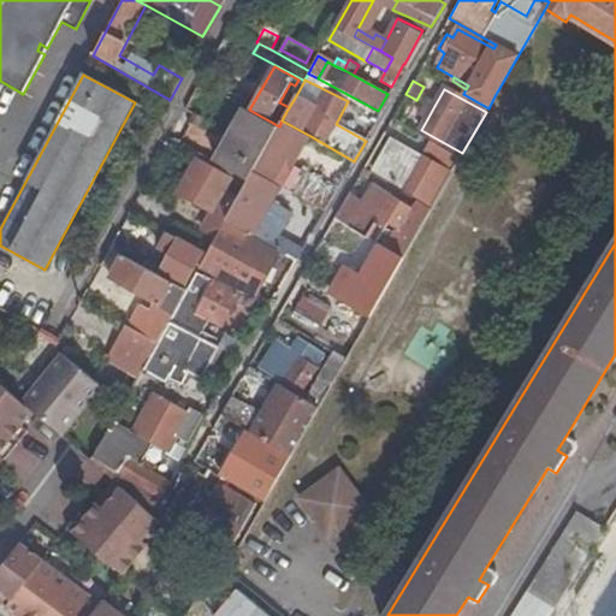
[(294,100),(284,94),(279,102),(289,107),(294,100)]
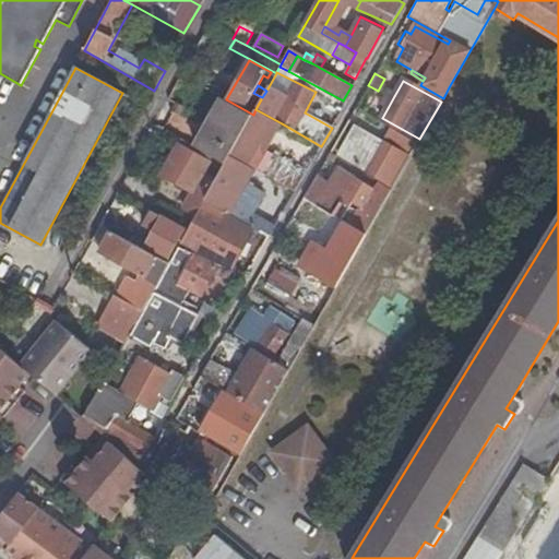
[(459,92),(449,87),(443,98),(441,102),(419,139),(416,146),(366,235),(313,326),(264,414),(256,428),(241,454),(205,516),(216,524),(459,92)]
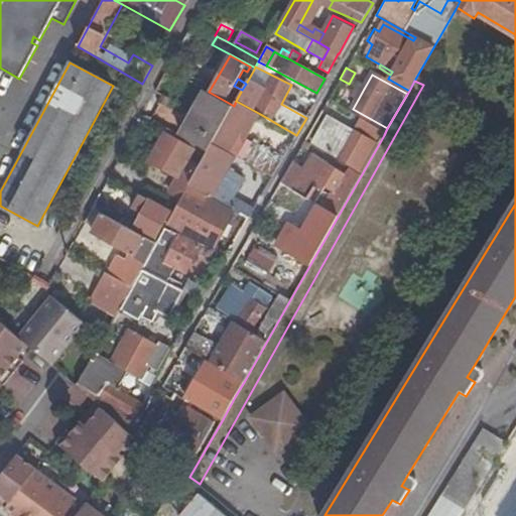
[(351,96),(358,100),(364,89),(357,85),(351,96)]
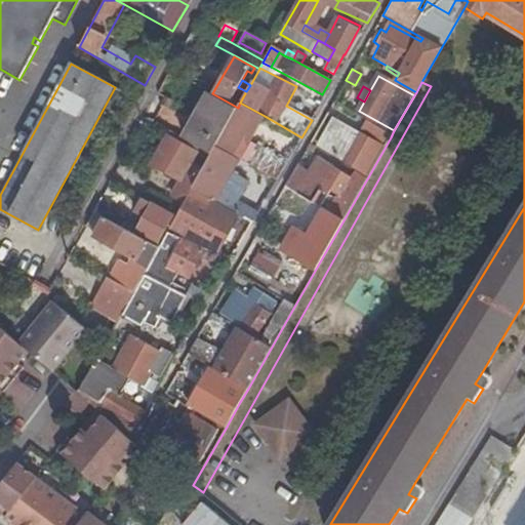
[(191,126),(184,139),(199,148),(211,154),(216,146),(238,108),(212,93),(209,91),(190,126),(191,126)]
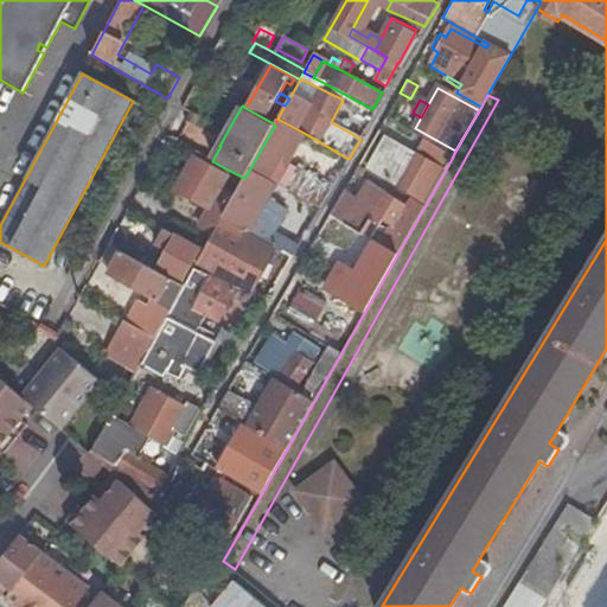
[(250,168),(273,181),(296,139),(301,141),(306,134),(278,119),(275,125),(250,168)]
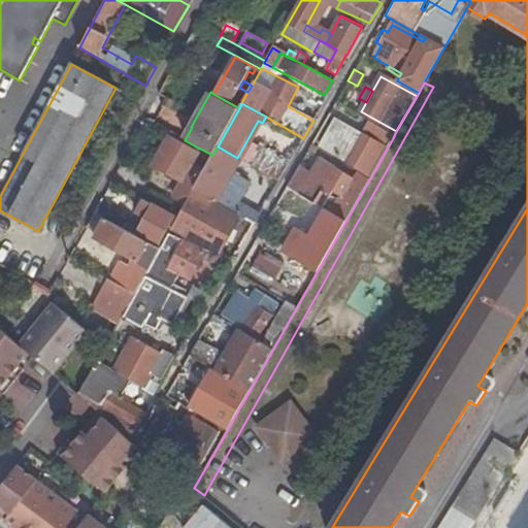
[(241,160),(262,123),(258,121),(237,158),(240,159),(241,160)]
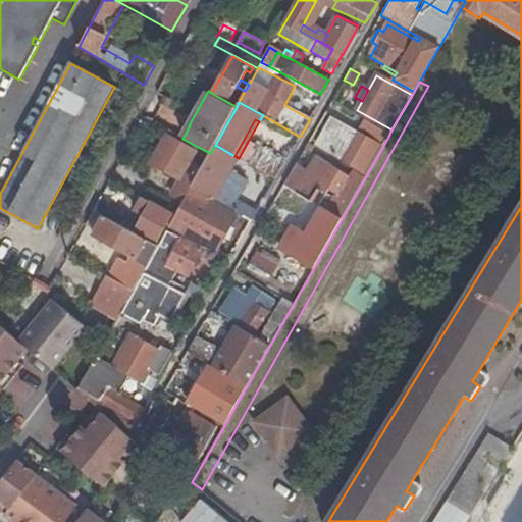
[(317,157),(308,174),(295,166),(283,186),(311,202),(323,181),(336,189),(325,210),(342,219),(388,137),(363,121),(354,137),(327,120),(313,146),(335,159),(332,165),(317,157)]
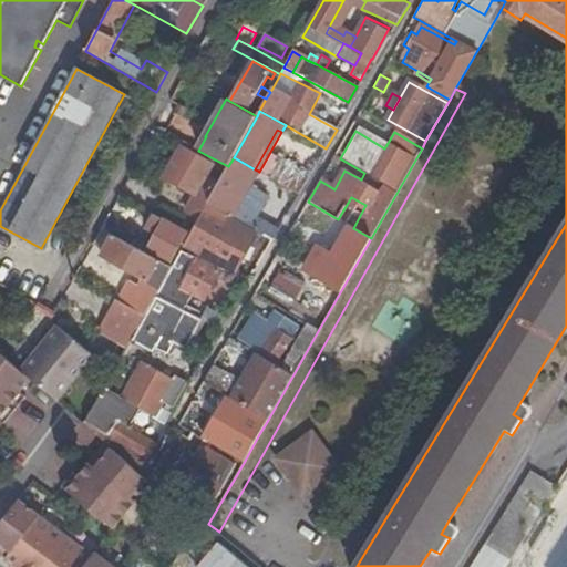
[(213,164),(215,160),(198,151),(184,142),(181,146),(196,155),(213,164)]
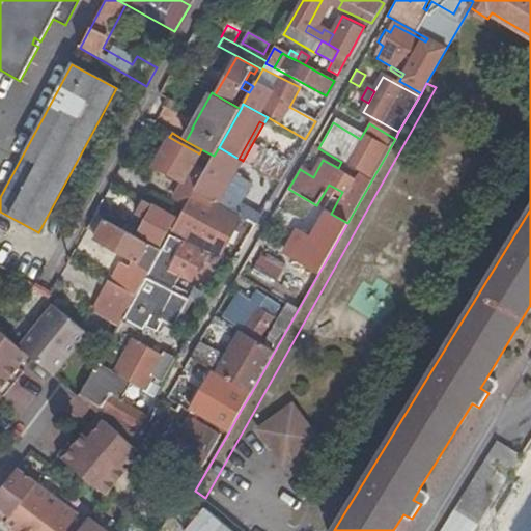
[(184,145),(169,137),(152,166),(183,183),(174,198),(187,205),(195,190),(205,171),(193,164),(196,159),(208,165),(214,156),(201,149),(199,154),(184,145)]
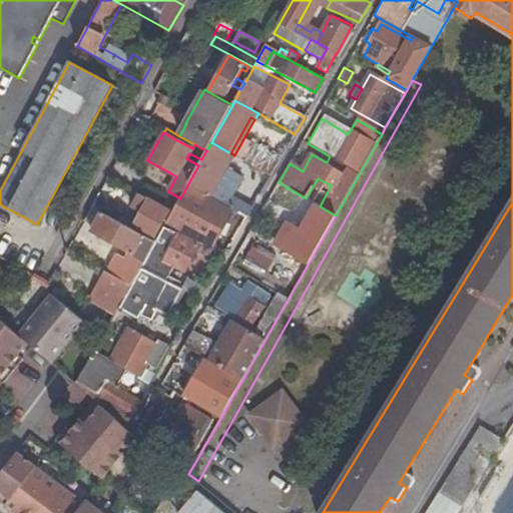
[(220,177),(222,173),(233,154),(230,153),(211,142),(206,150),(201,159),(198,165),(188,183),(246,215),(251,208),(215,187),(220,177)]
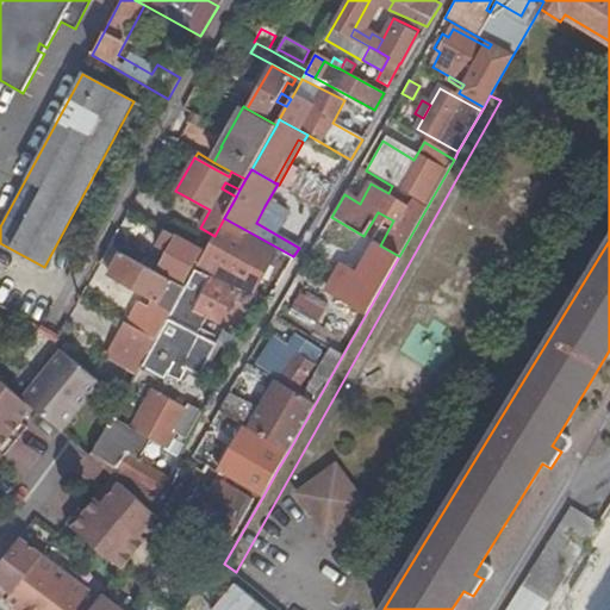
[(222,188),(236,197),(240,190),(225,182),(222,188)]
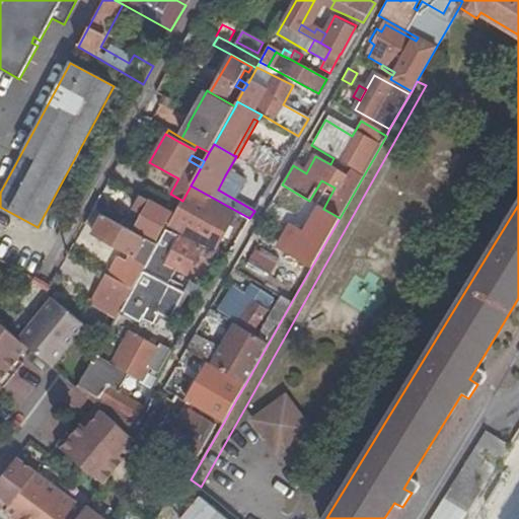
[(170,205),(177,209),(180,204),(147,184),(124,226),(150,240),(170,205)]
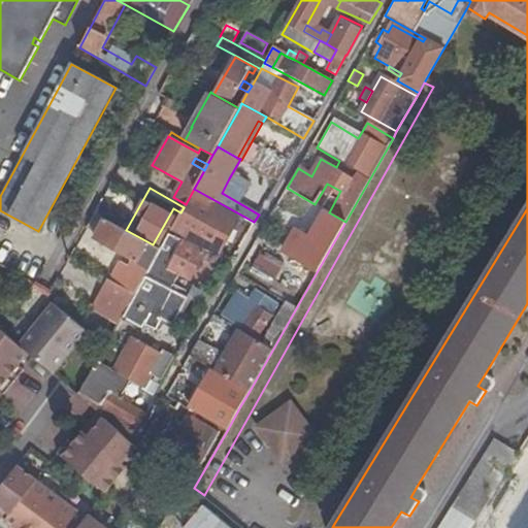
[(239,218),(194,193),(175,227),(220,252),(239,218)]
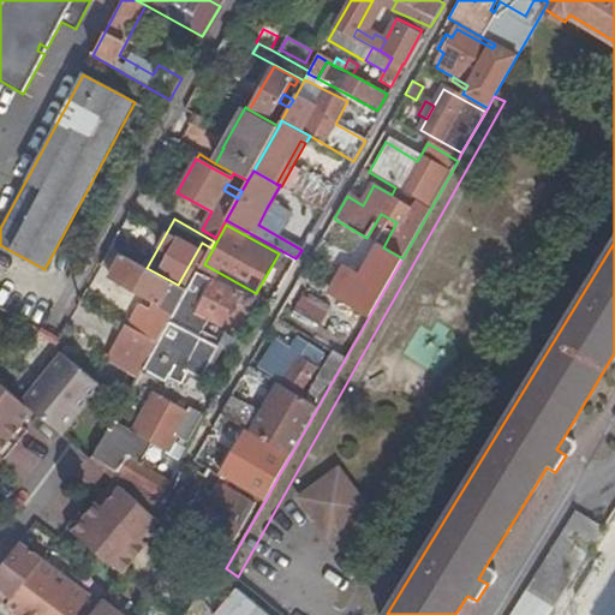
[(202,243),(178,285),(186,291),(197,270),(210,248),(202,243)]
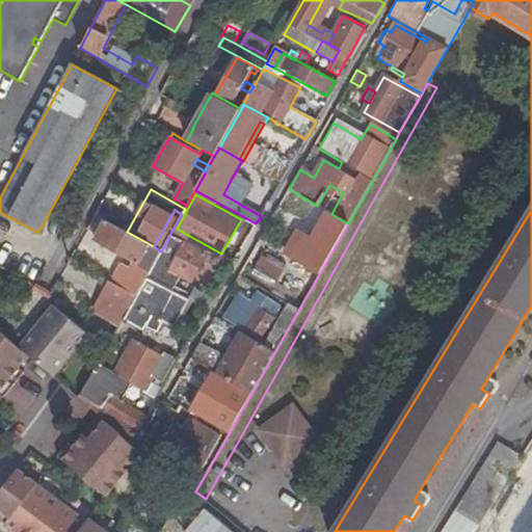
[(123,265),(112,283),(127,291),(136,296),(148,276),(161,251),(154,246),(127,232),(105,220),(95,241),(137,264),(134,271),(123,265)]
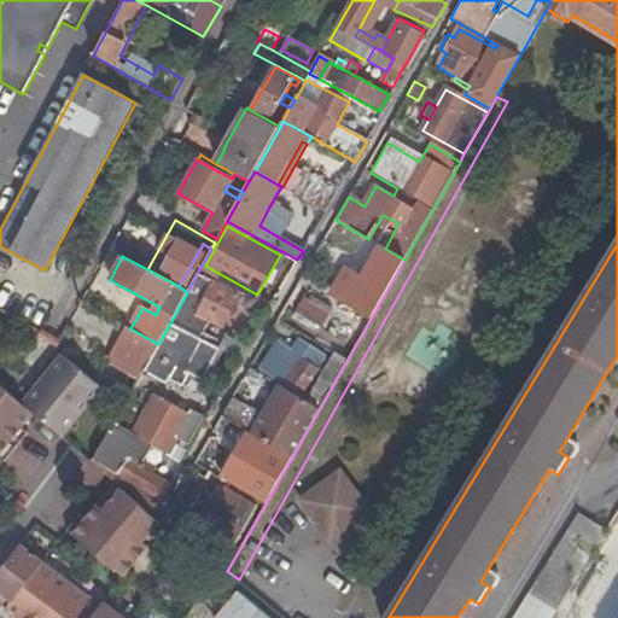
[(240,295),(198,272),(187,292),(172,321),(196,336),(207,319),(223,327),(240,295)]
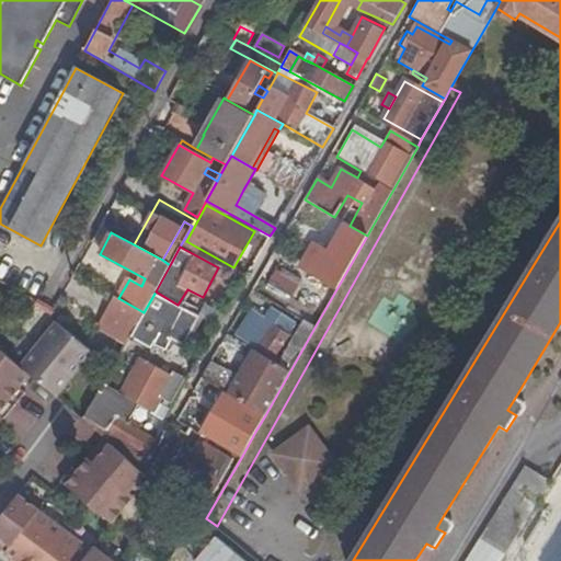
[(278,265),(265,289),(289,304),(304,279),(278,265)]
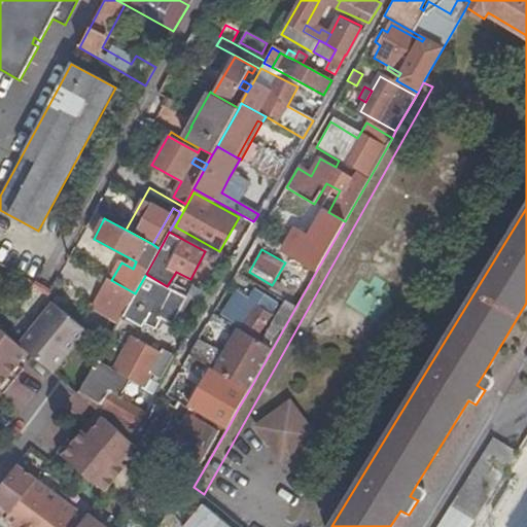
[(167,286),(146,274),(135,293),(123,315),(148,329),(150,325),(155,328),(162,318),(172,324),(187,297),(186,296),(167,286)]
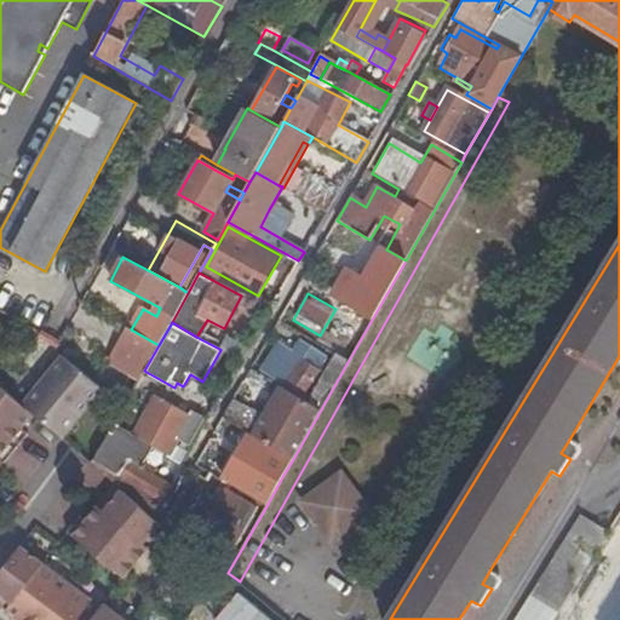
[(128,373),(148,339),(131,329),(128,328),(124,326),(120,331),(125,333),(109,362),(128,373)]
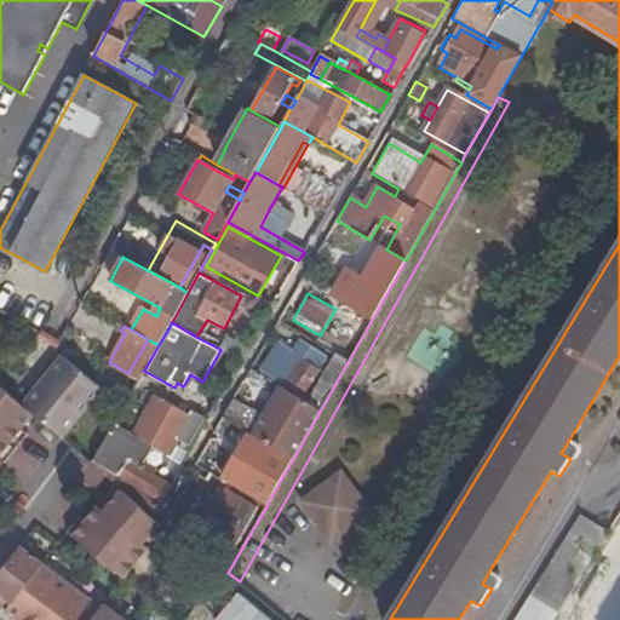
[(250,350),(225,338),(219,349),(220,350),(241,362),(250,350)]
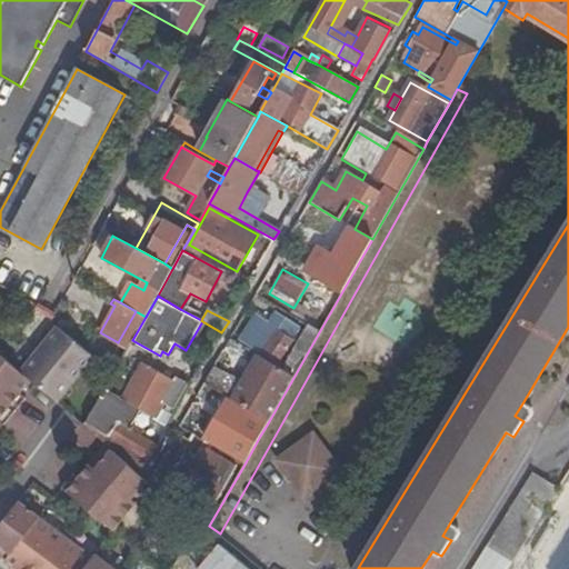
[(136,311),(118,342),(128,348),(132,340),(146,317),(136,311)]
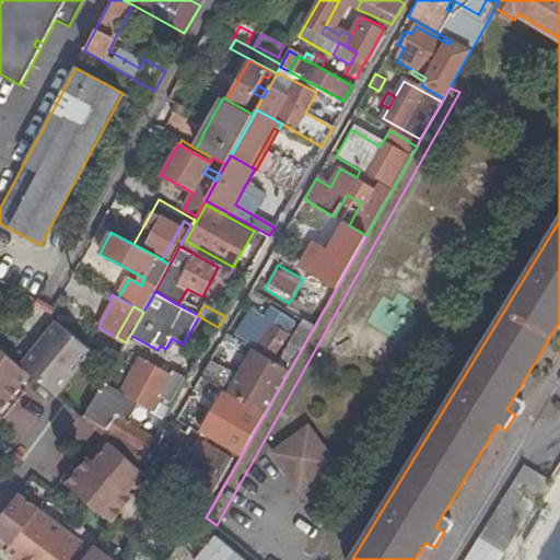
[(244,403),(265,415),(314,327),(303,321),(300,326),(271,307),(265,317),(252,311),(235,337),(253,349),(238,375),(212,360),(203,376),(231,393),(231,392),(246,399),(244,403)]
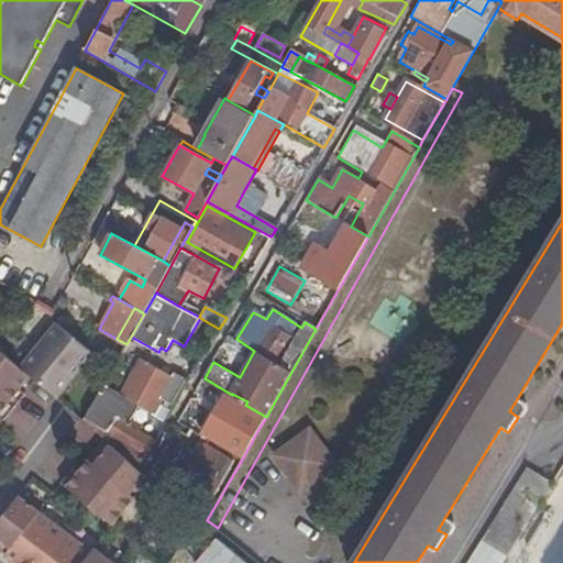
[(20,367),(43,387),(56,397),(92,355),(56,323),(20,367)]
